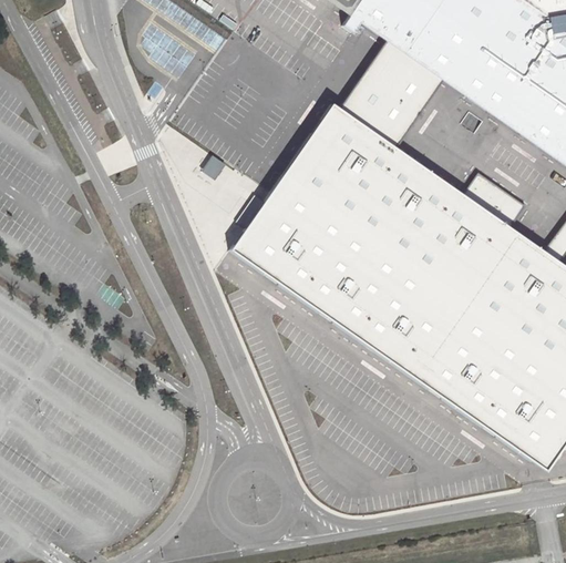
[(337,0),(353,11),(360,0),(337,0)]
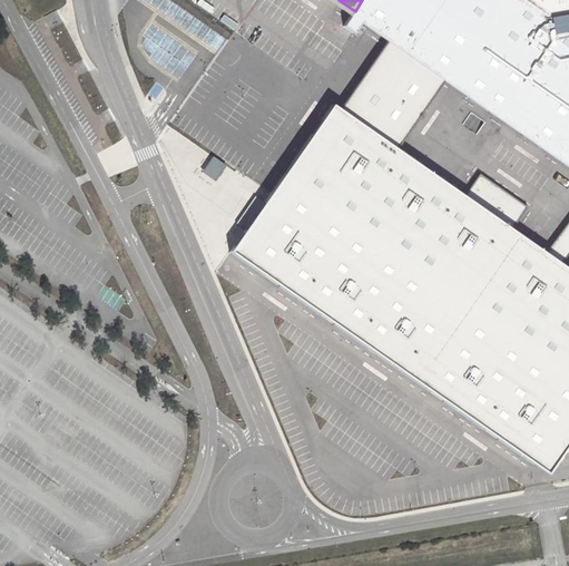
[(362,0),(355,11),(395,39),(448,75),(568,158),(568,0),(362,0)]
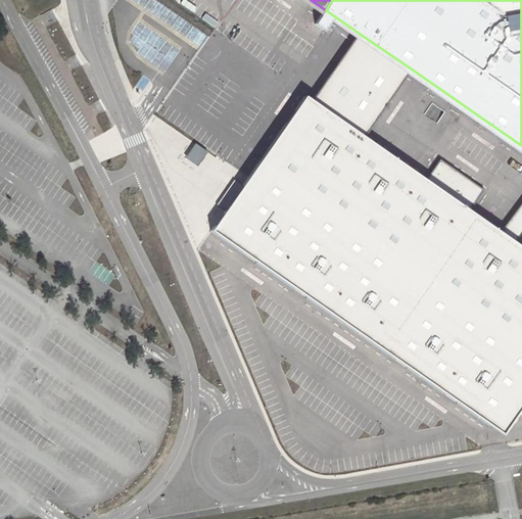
[(411,68),(363,36),(318,102),(364,134),(411,68)]
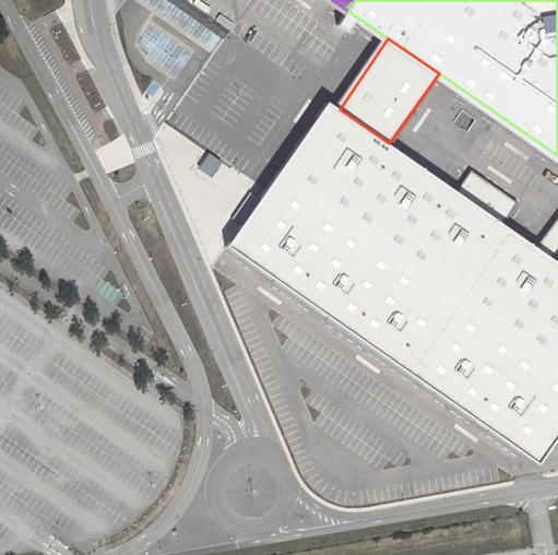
[(537,462),(557,433),(557,260),(553,257),(536,246),(389,143),(340,109),(329,102),(226,248),(537,462)]
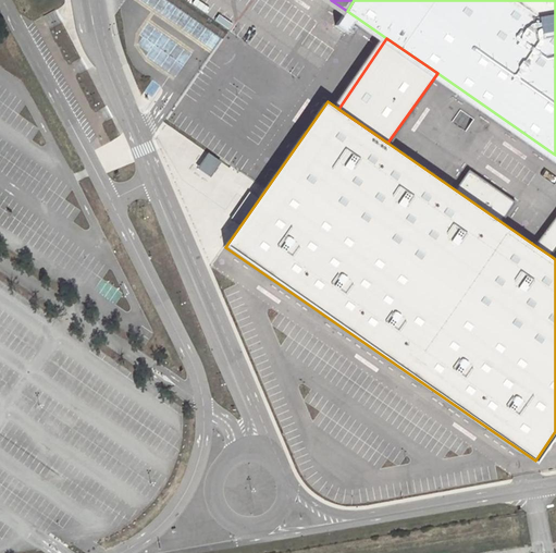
[(209,175),(222,159),(209,149),(197,166),(209,175)]
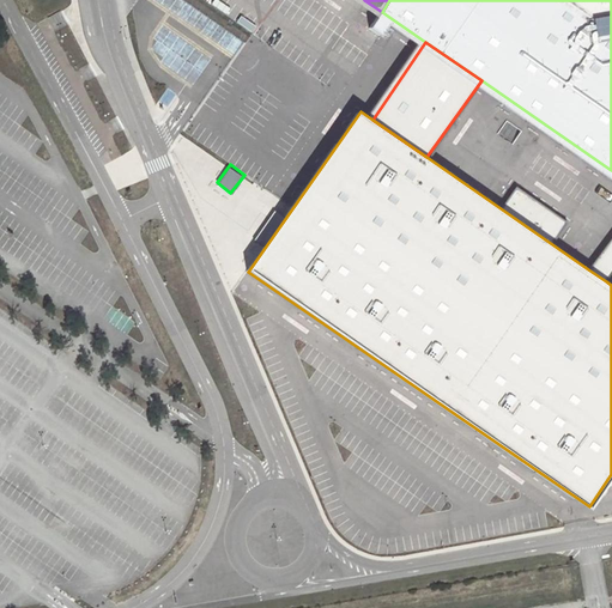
[(611,235),(588,269),(606,281),(611,273),(611,235)]
